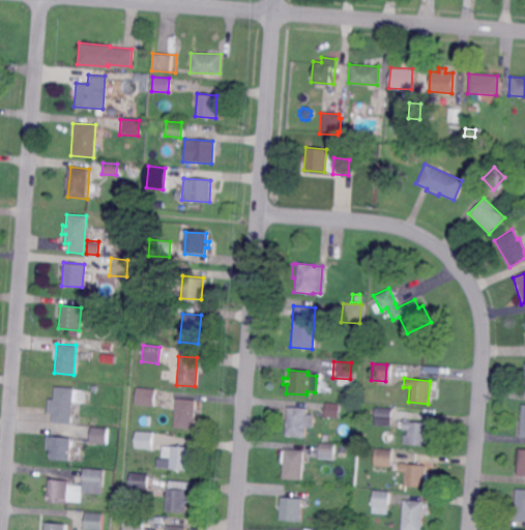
[(80,403),(69,402),(68,424),(50,423),(50,414),(45,414),(46,400),(52,400),(52,387),(71,388),(71,390),(81,390),(80,403)]
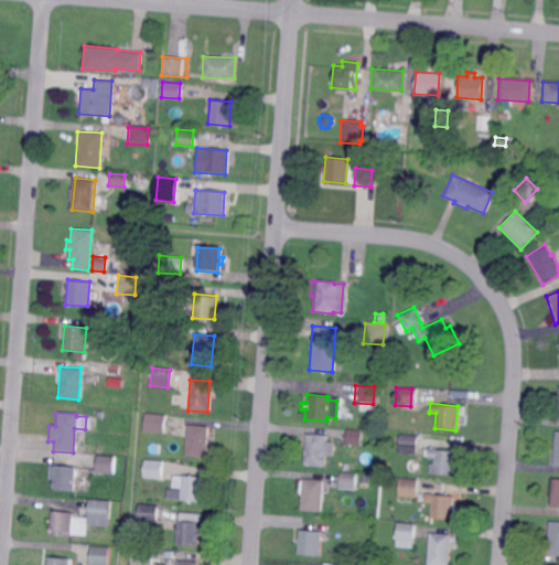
[(161,434),(141,432),(143,413),(163,415),(161,434)]
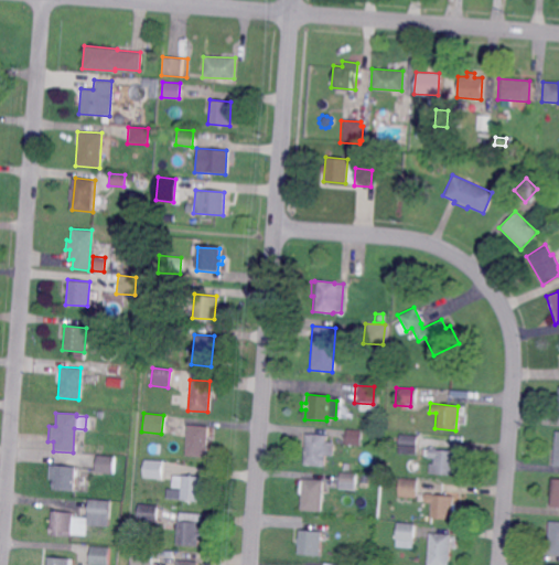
[(205,457),(184,456),(186,425),(207,426),(205,457)]
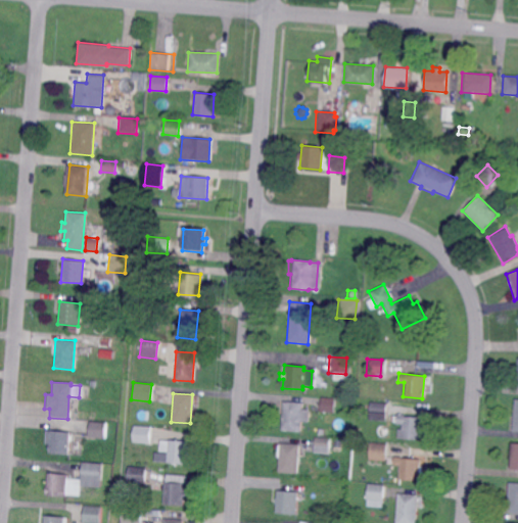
[(315,411),(330,412),(330,397),(316,396),(315,411)]
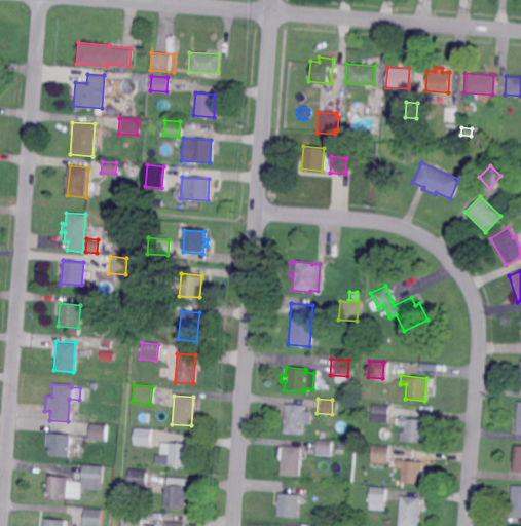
[(512,433),(520,433),(520,401),(513,401),(512,433)]
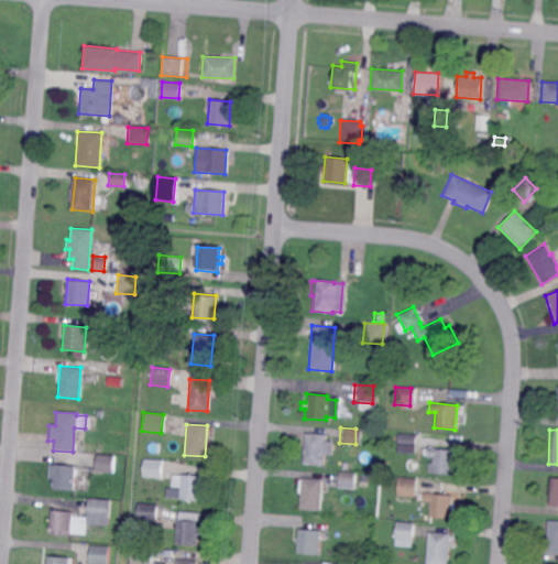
[(330,455),(323,454),(321,465),(302,464),(304,432),(325,434),(324,441),(331,441),(330,455)]
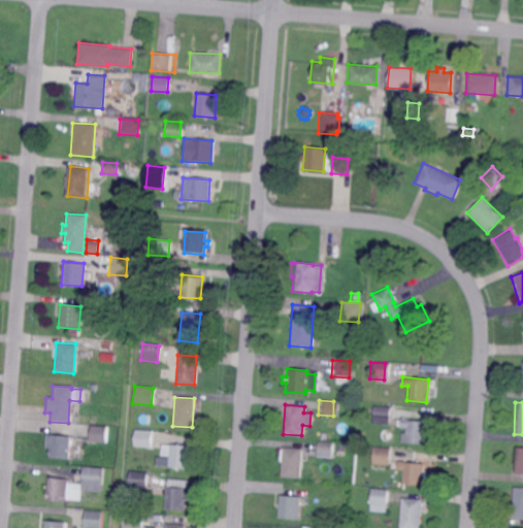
[(385,426),(368,425),(369,407),(386,408),(385,426)]
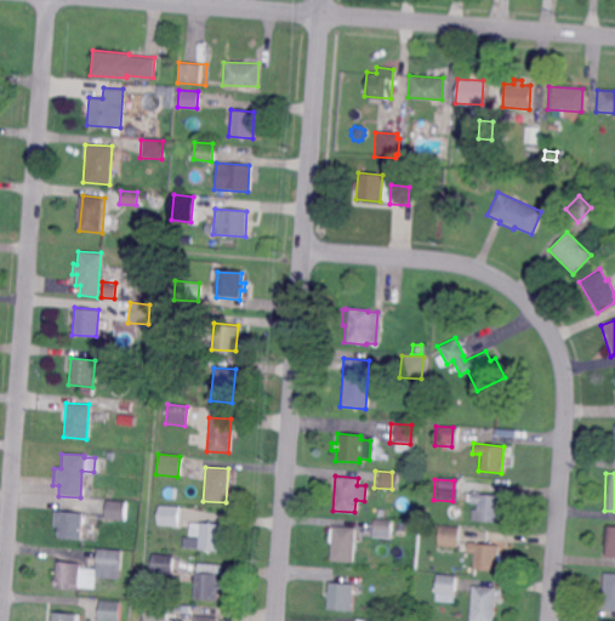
[(477,495),(499,497),(497,507),(501,507),(501,516),(497,516),(496,523),(467,522),(468,511),(472,511),(473,506),(467,505),(467,503),(462,502),(462,495),(467,495),(468,493),(477,494),(477,495)]
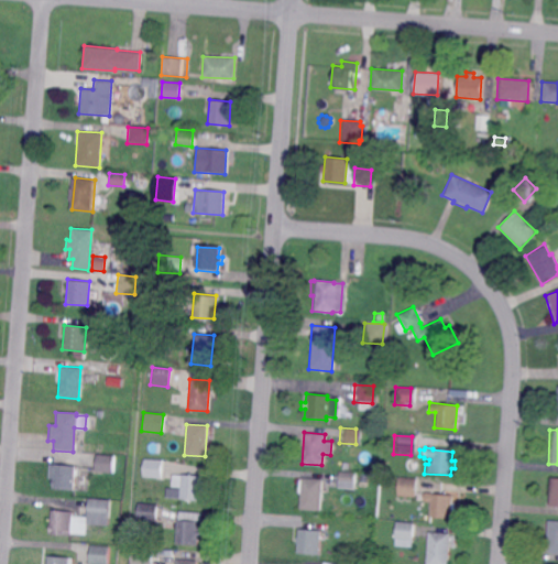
[(110,474),(91,473),(93,455),(111,456),(110,474)]
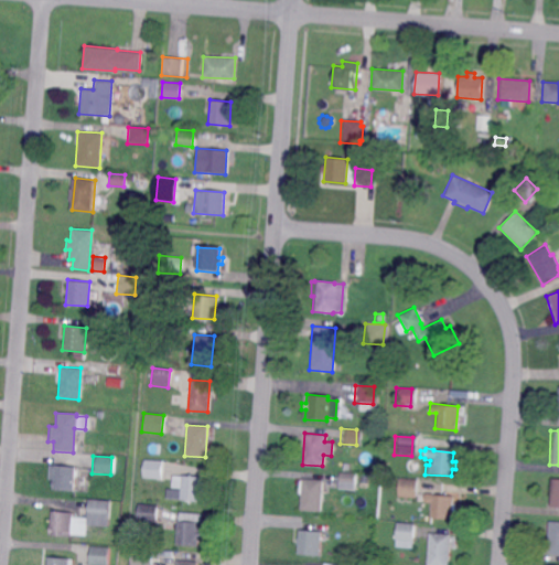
[(160,478),(141,477),(142,459),(161,460),(160,478)]
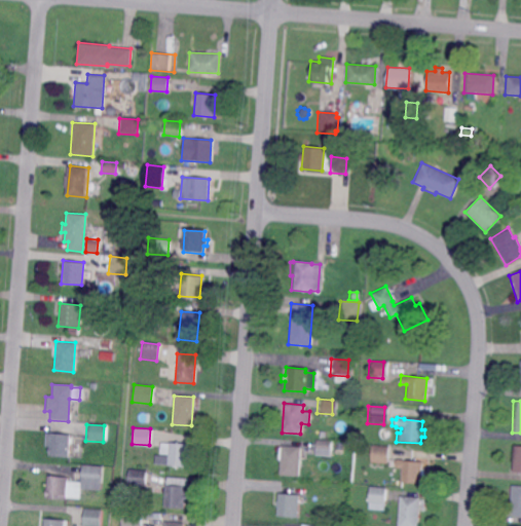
[(70,443),(68,443),(67,458),(47,456),(47,447),(43,446),(44,434),(68,436),(68,439),(70,439),(70,443)]
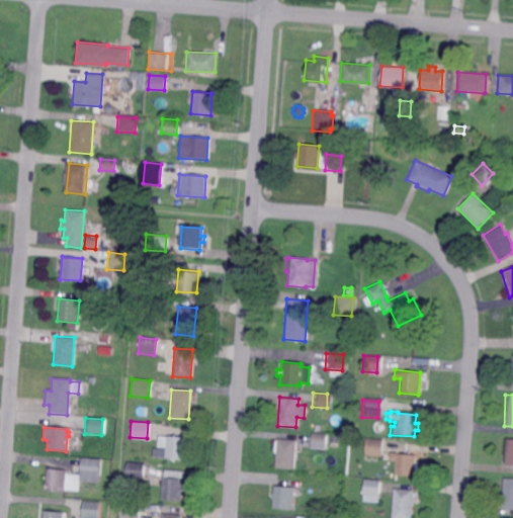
[(324,449),(309,448),(310,433),(325,434),(324,449)]
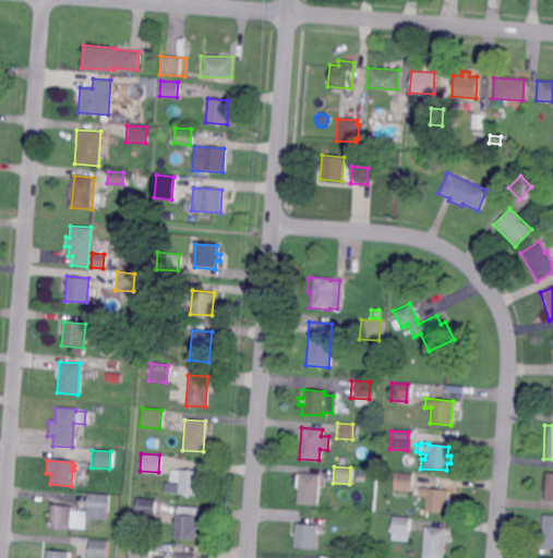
[(202,486),(199,486),(197,496),(161,493),(163,483),(177,484),(178,470),(199,472),(199,480),(203,481),(202,486)]
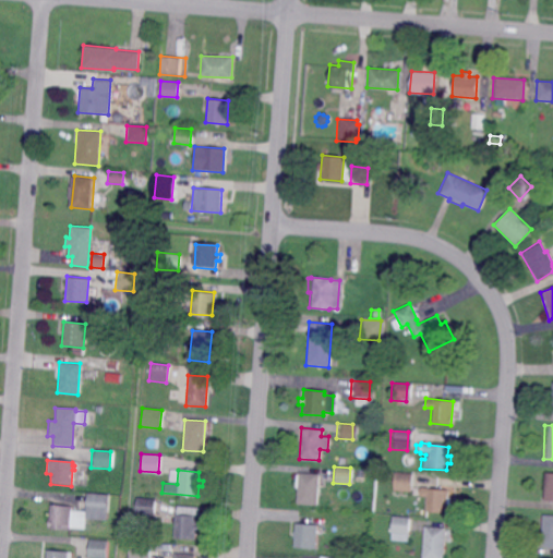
[(315,505),(296,504),(297,492),(293,492),(296,474),(298,474),(298,472),(319,474),(315,505)]
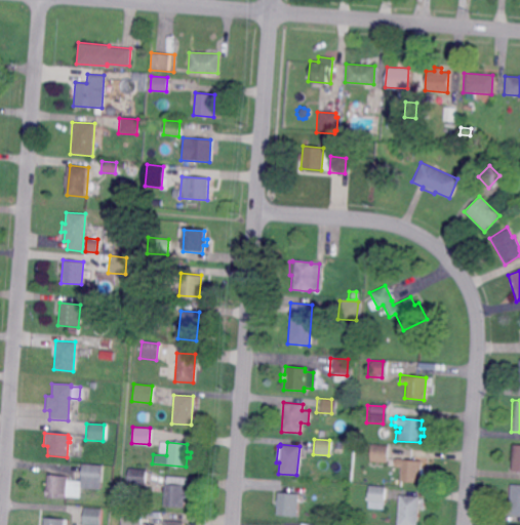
[(519,472),(510,471),(512,444),(519,444),(519,472)]
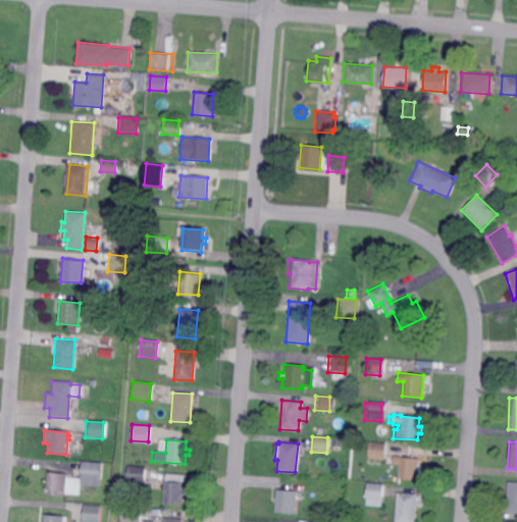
[(380,461),(364,460),(365,442),(381,444),(380,461)]
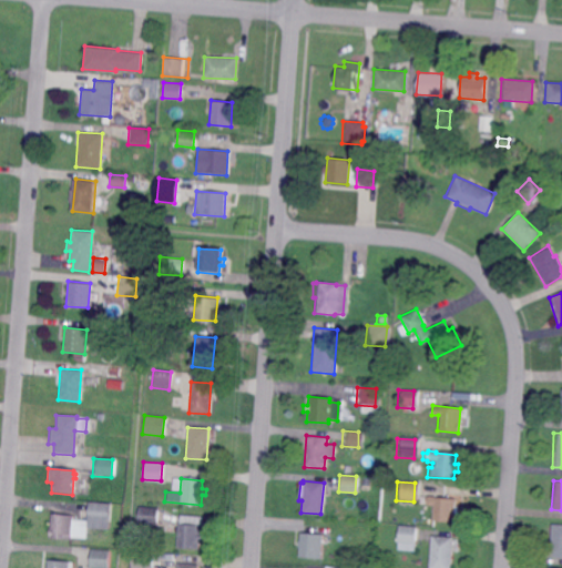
[(451,523),(430,520),(431,505),(425,505),(426,496),(453,498),(451,523)]
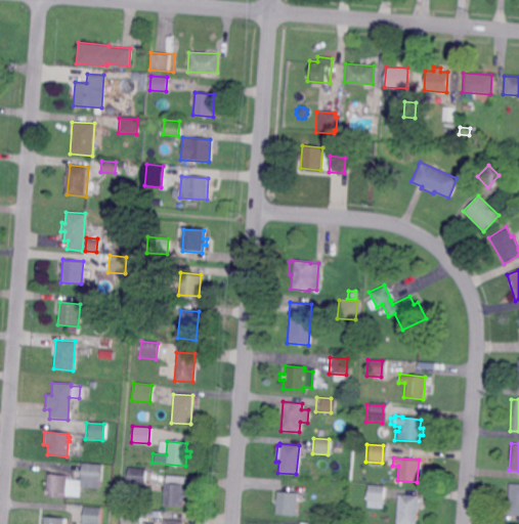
[(99,488),(79,487),(78,496),(65,495),(65,497),(44,496),(46,474),(67,475),(67,479),(79,480),(81,463),(100,464),(99,488)]
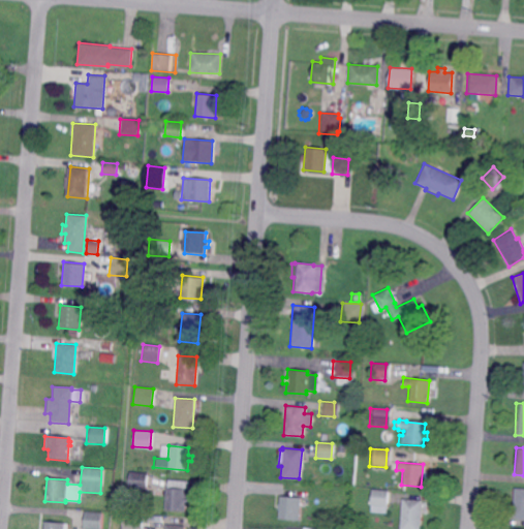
[(145,488),(126,487),(127,471),(147,472),(145,488)]
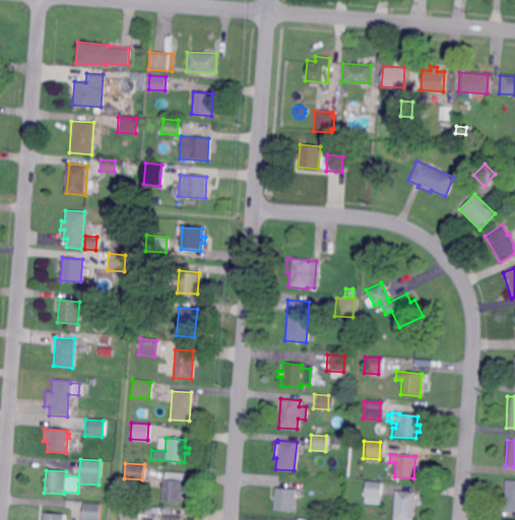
[(185,495),(181,494),(180,503),(161,501),(163,471),(183,472),(181,489),(185,489),(185,495)]
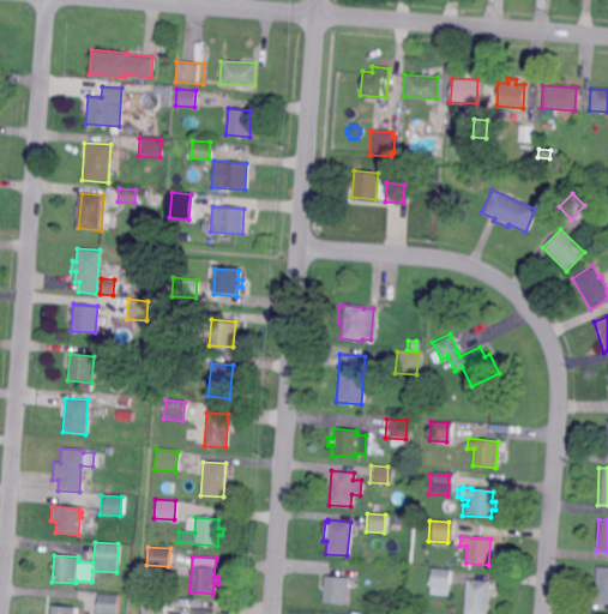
[(607,602),(593,602),(595,566),(607,566),(607,602)]
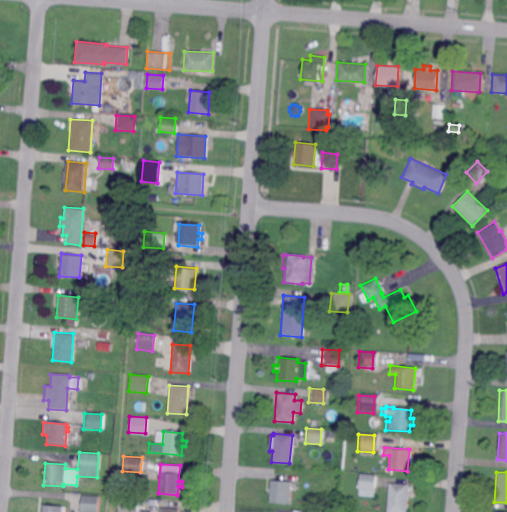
[(372,492),(356,490),(357,475),(373,476),(372,492)]
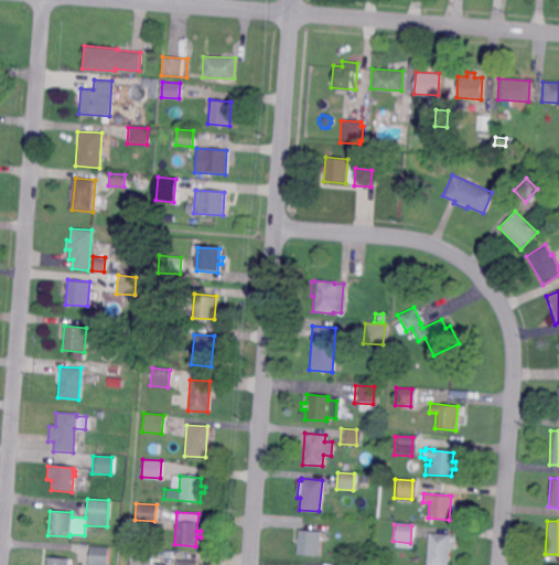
[(318,555),(296,554),(298,530),(319,531),(318,555)]
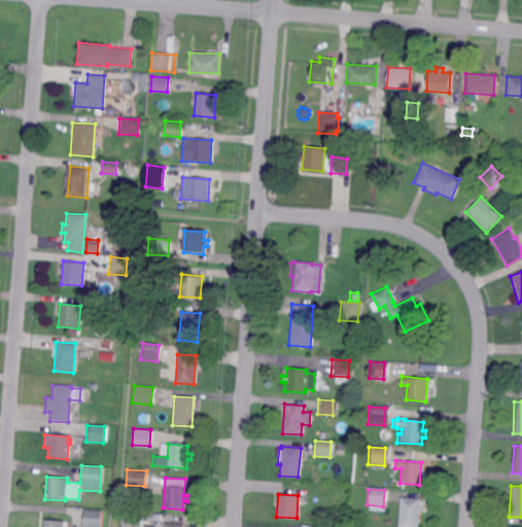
[(415,526),(394,526),(397,498),(417,499),(415,526)]
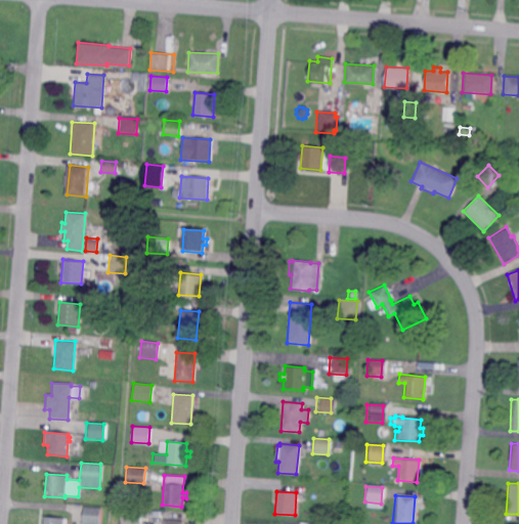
[(96,523),(79,523),(80,507),(97,508),(96,523)]
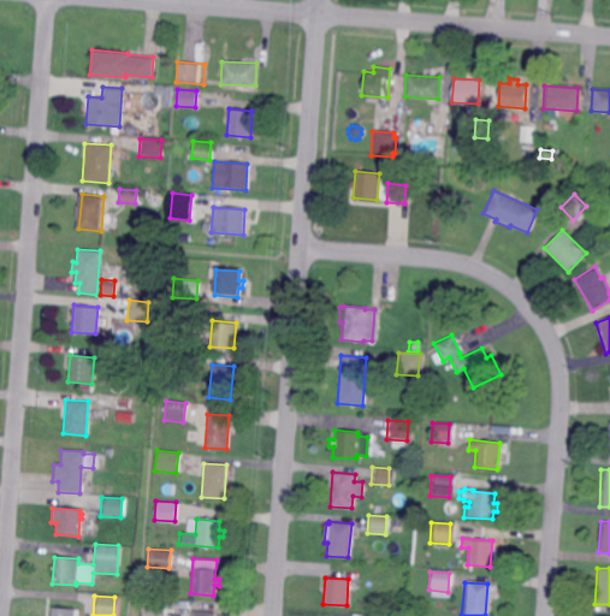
[(163,615),(140,615),(141,598),(165,600),(163,615)]
